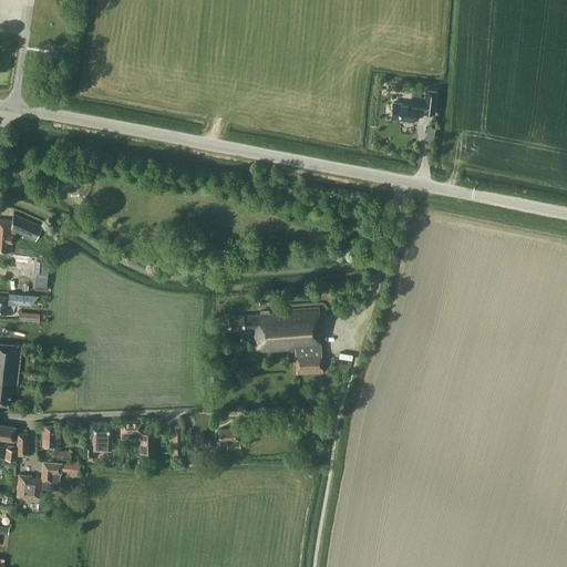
[(424,98),(412,96),(411,104),(393,102),(391,119),(413,121),(415,111),(435,113),(437,90),(425,89),(424,98)]
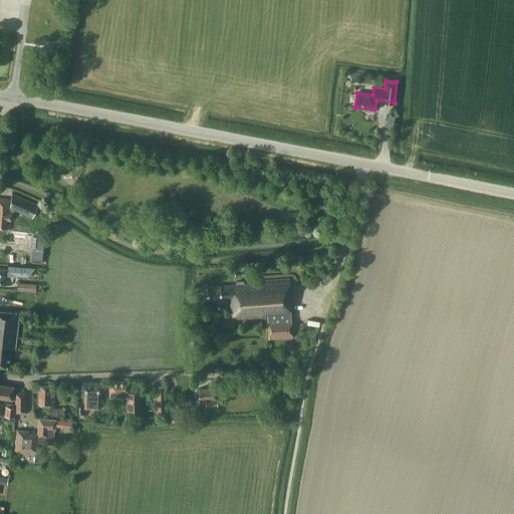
[(38,205),(12,194),(12,199),(0,198),(0,228),(10,230),(11,220),(12,220),(12,213),(14,213),(14,210),(32,218),(38,205)]
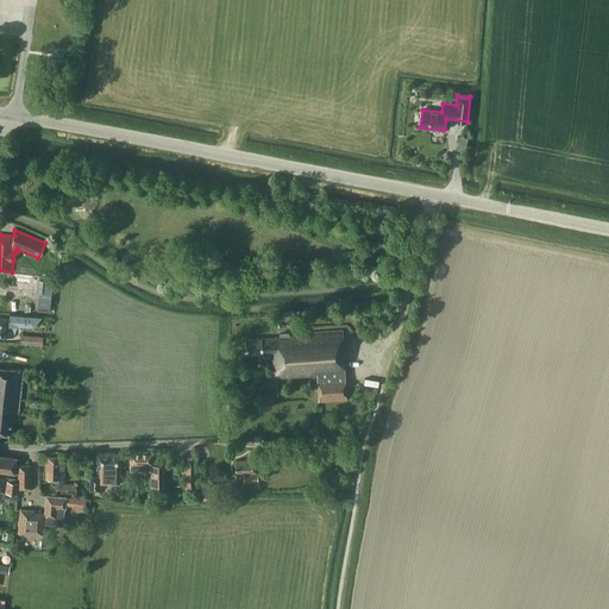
[(51,293),(39,292),(37,307),(50,308),(51,293)]
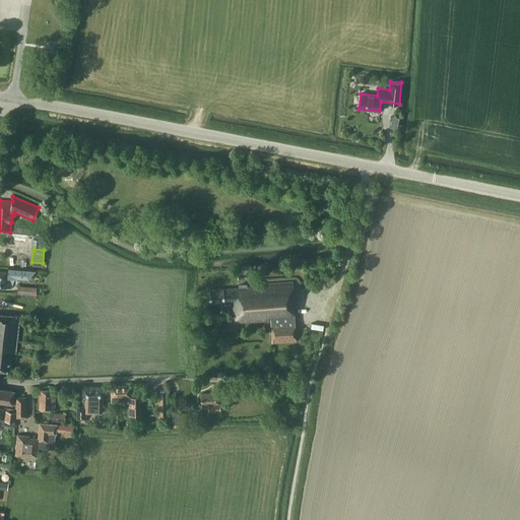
[(10,268),(10,272),(0,270),(0,287),(10,288),(11,277),(29,279),(29,270),(10,268)]
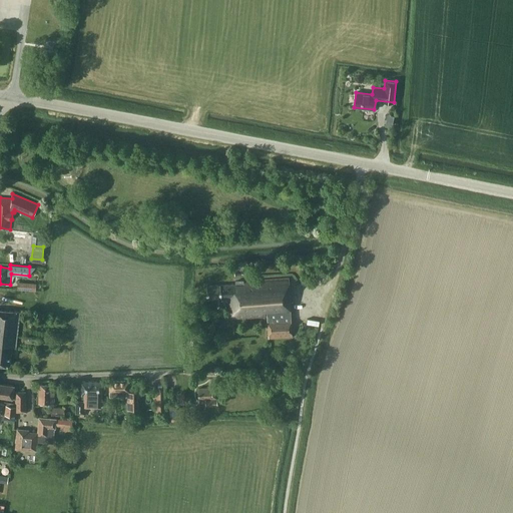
[(293,338),(289,278),(235,282),(235,284),(206,286),(207,299),(228,298),(230,318),(267,316),(269,339),(293,338)]
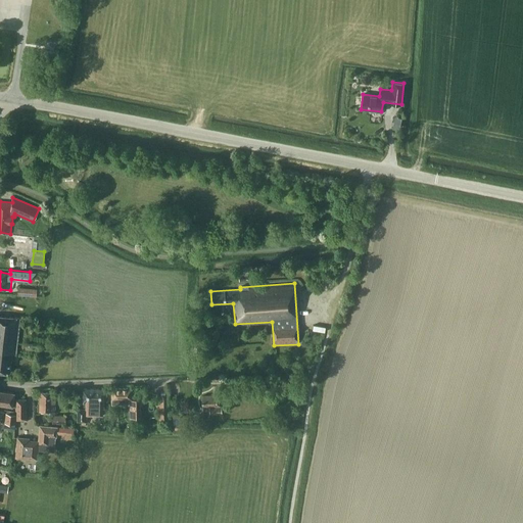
[(20,318),(0,315),(0,371),(10,373),(12,353),(17,354),(20,318)]
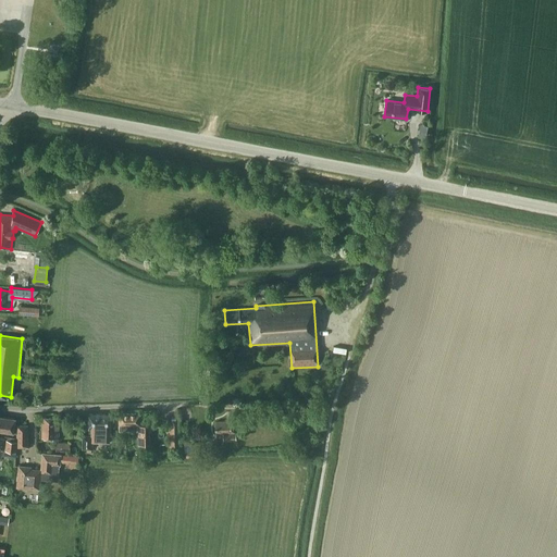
[(221,373),(213,373),(212,384),(221,384),(221,373)]
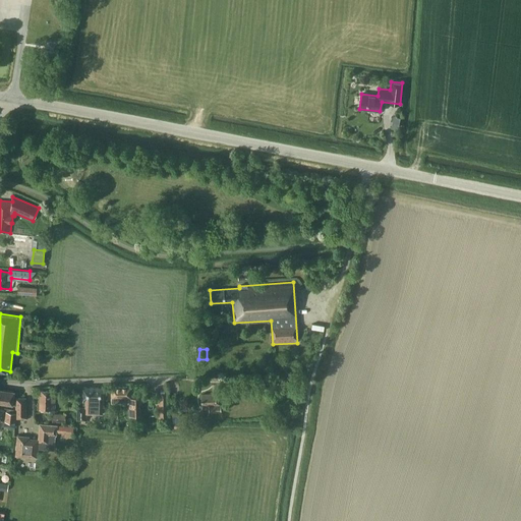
[(104,388),(83,387),(83,406),(76,406),(76,420),(80,420),(80,423),(85,423),(85,414),(104,414),(104,388)]
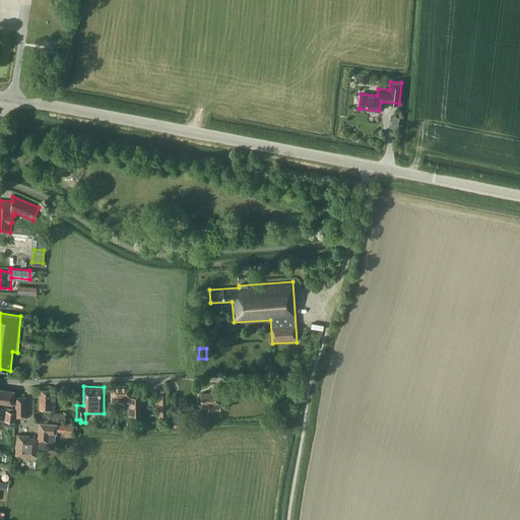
[(131,386),(111,386),(111,401),(111,402),(128,402),(128,415),(140,415),(140,396),(131,396),(131,386)]
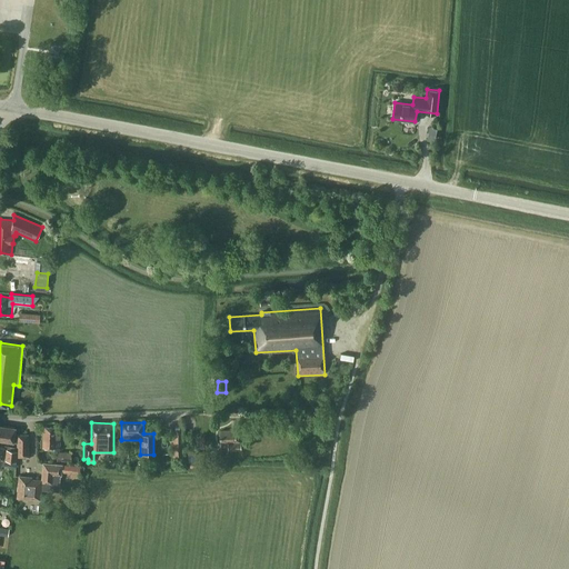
[(18,442),(18,435),(15,435),(16,427),(0,425),(0,440),(13,442),(13,441),(18,442)]
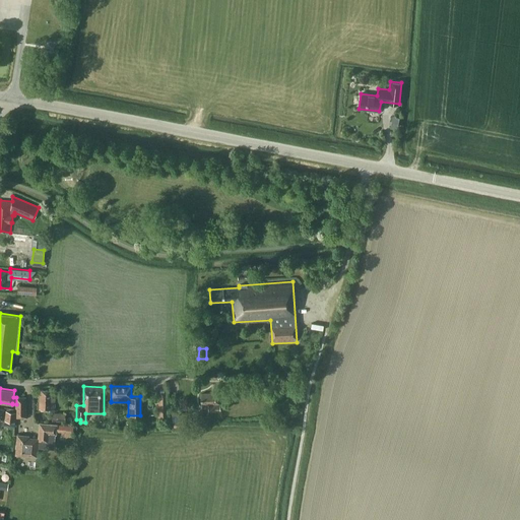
[(55,390),(40,390),(40,409),(55,409),(55,390)]
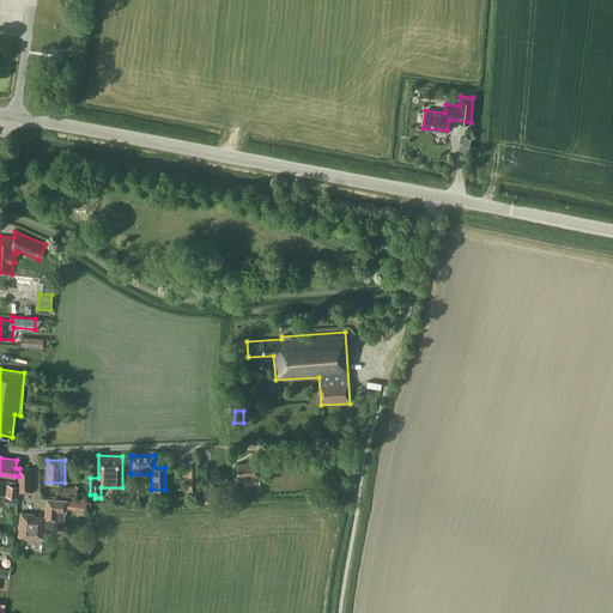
[(259,475),(259,463),(237,465),(237,477),(246,477),(246,485),(260,484),(260,475),(259,475)]
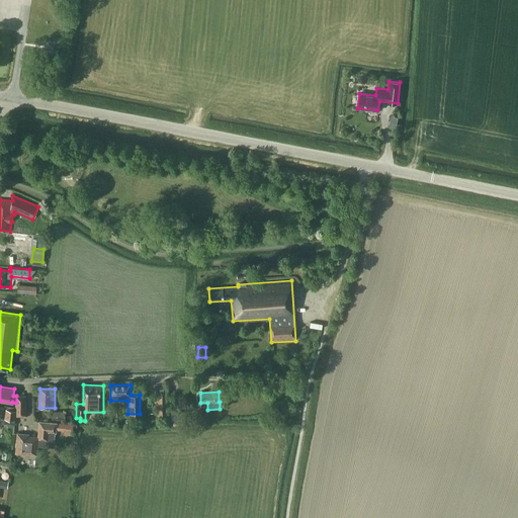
[(16,396),(16,403),(16,416),(26,415),(25,396),(16,396)]
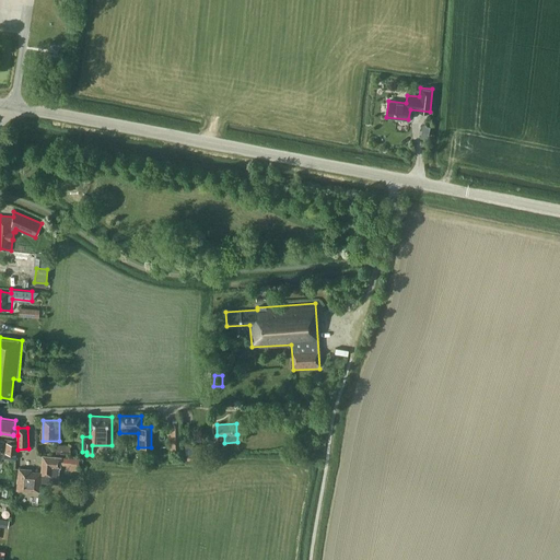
[(7,442),(0,440),(0,461),(1,452),(15,454),(18,441),(7,439),(7,442)]
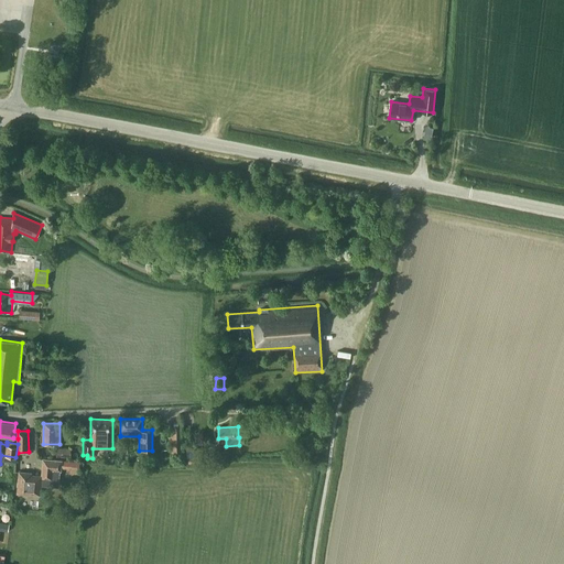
[(199,446),(186,447),(187,459),(201,459),(199,446)]
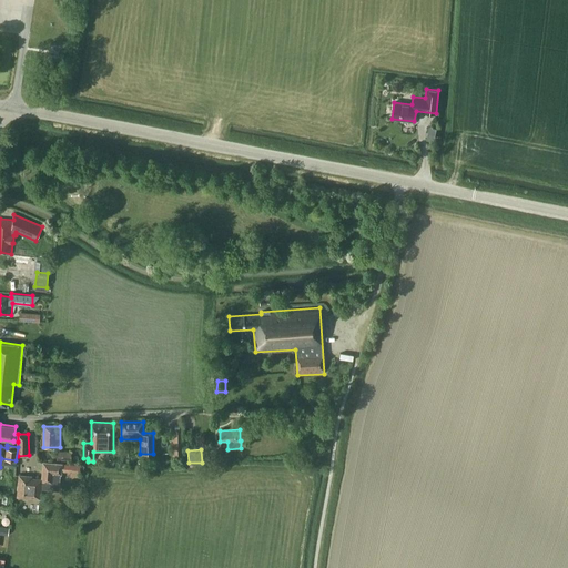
[(19,475),(18,496),(34,498),(40,498),(41,488),(59,490),(60,475),(61,475),(62,463),(42,462),(41,479),(31,478),(32,476),(19,475)]
